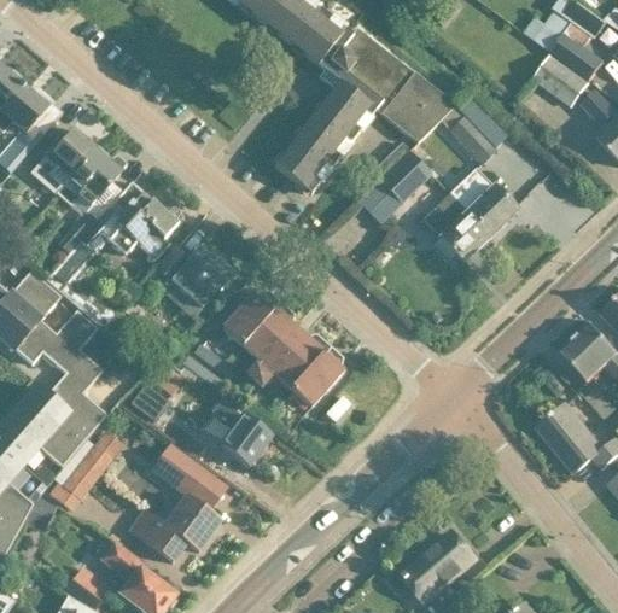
[(234,0),(324,69),(319,76),(333,88),(274,164),(310,193),(375,110),(417,142),(455,105),(356,28),(353,33),(309,0),(234,0)]
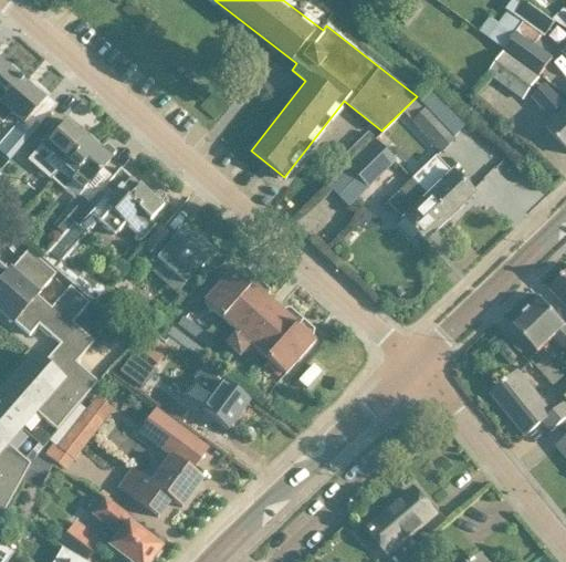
[(565,8),(564,7),(553,18),(556,20),(565,25),(565,8)]
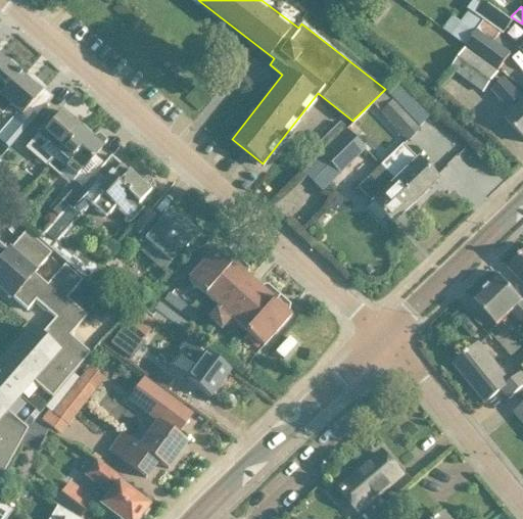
[(501,29),(471,7),(453,32),(498,67),(510,51),(493,39),(501,29)]
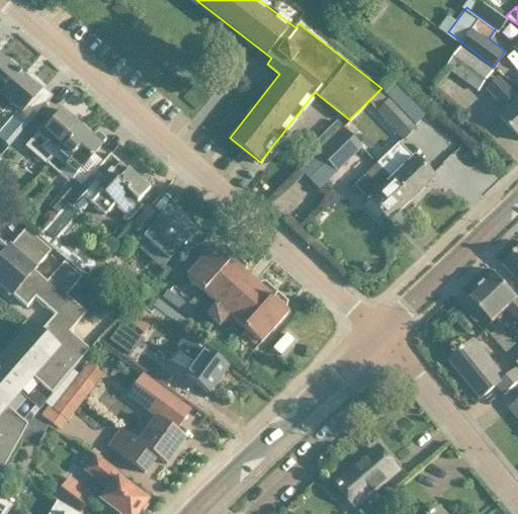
[(461,45),(446,66),(478,89),(494,68),(461,45)]
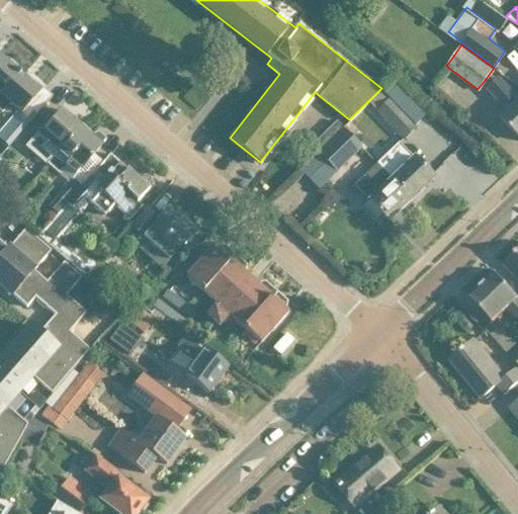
[(0,91),(18,71),(0,55),(0,91)]
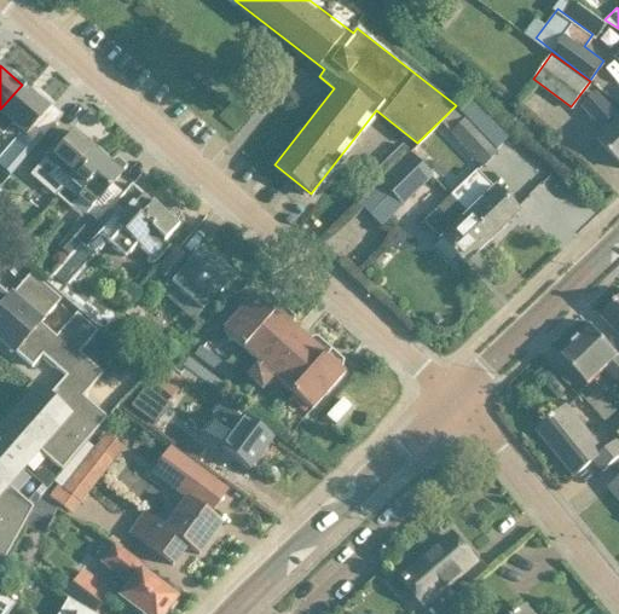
[(33,94),(22,85),(0,109),(0,132),(1,133),(10,122),(24,135),(48,108),(47,108),(51,104),(36,91),(33,94)]
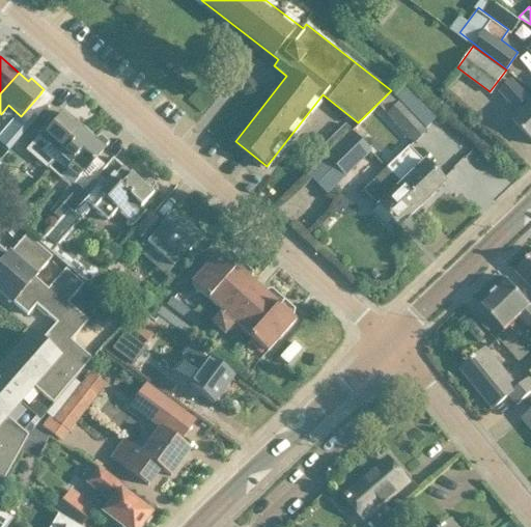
[(530,94),(530,95),(512,77),(501,86),(520,106),(510,115),(530,136),(530,94)]
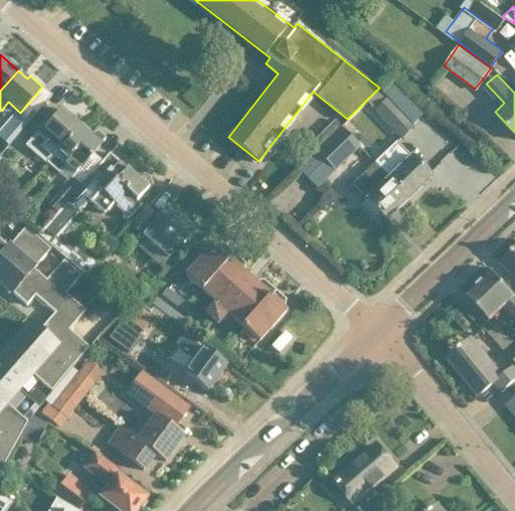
[(411,126),(401,116),(413,105),(391,82),(382,91),(387,97),(385,99),(373,111),(399,137),(411,126)]
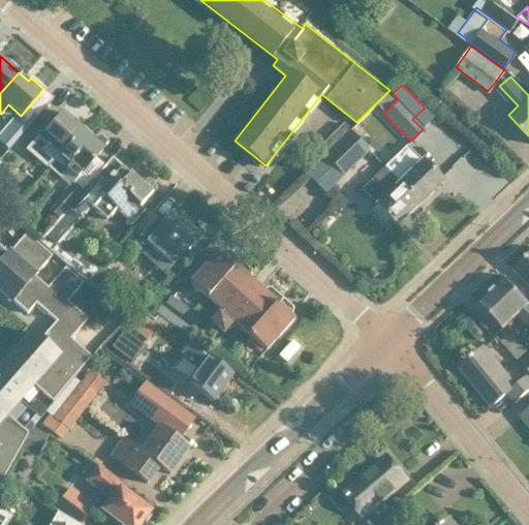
[(59,109),(45,124),(26,148),(34,155),(45,164),(45,165),(47,164),(48,164),(81,127),(59,109)]
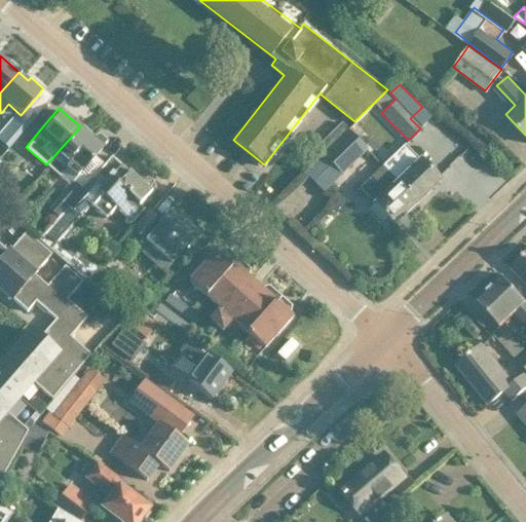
[(0,118),(0,136),(16,126),(9,114),(0,118)]
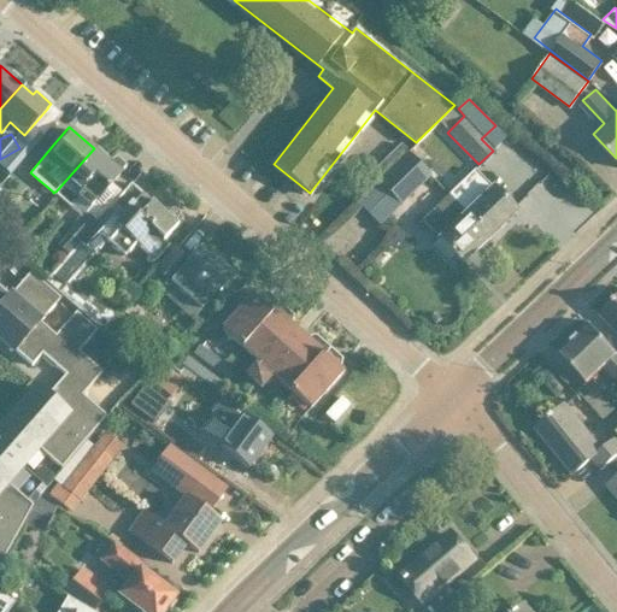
[(401,141),(370,171),(378,181),(378,180),(400,201),(429,172),(407,151),(409,149),(401,141)]
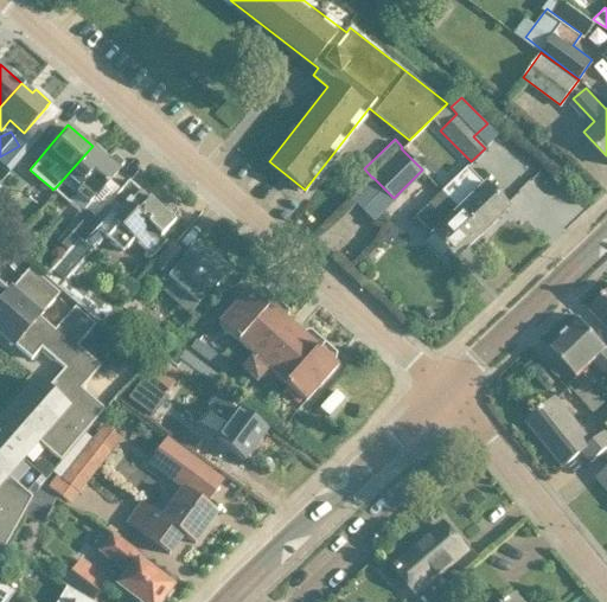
[(55,189),(66,199),(72,192),(87,204),(123,161),(114,153),(107,159),(93,146),(55,189)]
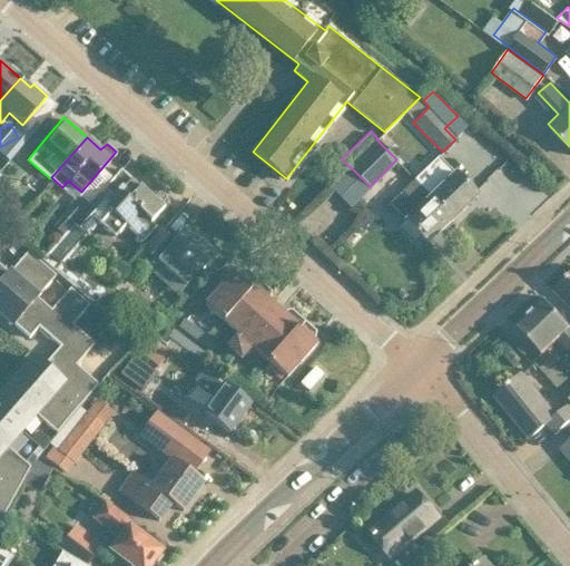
[(477,194),(461,177),(454,171),(453,172),(438,155),(413,179),(429,195),(451,218),(477,194)]
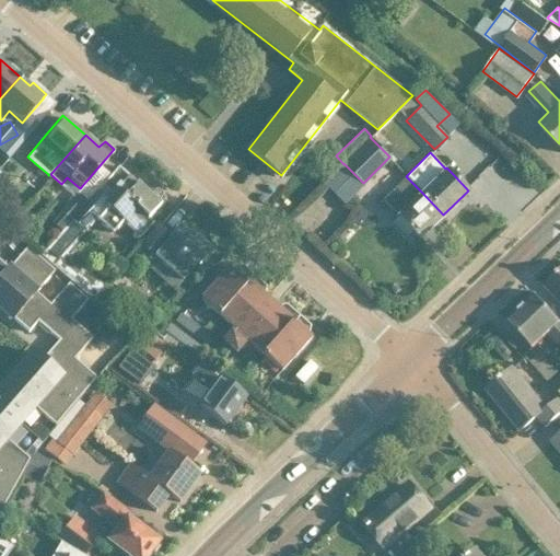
[(89,296),(92,299),(105,284),(81,263),(79,266),(69,257),(101,221),(108,229),(111,230),(114,230),(116,228),(123,221),(133,231),(131,232),(131,234),(132,236),(133,238),(136,238),(138,238),(153,219),(149,216),(161,201),(160,200),(165,194),(156,186),(151,192),(129,173),(113,190),(103,182),(86,200),(70,219),(41,253),(69,278),(89,296)]
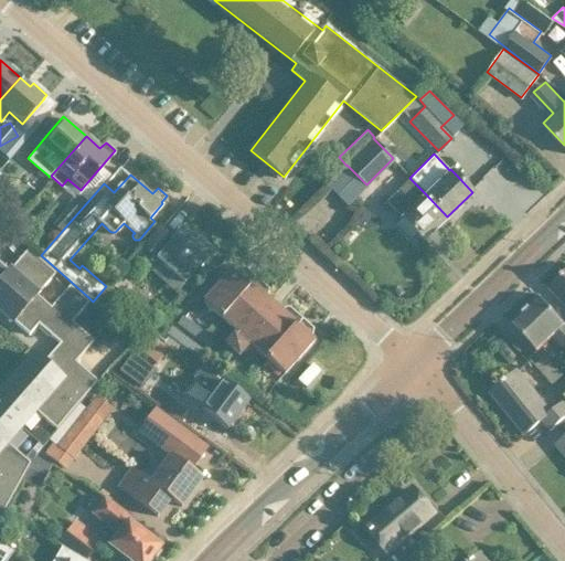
[(0,217),(9,224),(21,211),(1,193),(8,186),(0,178),(0,217)]
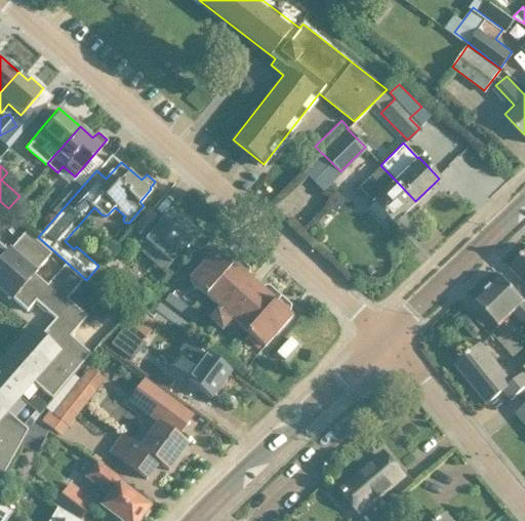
[(359,186),(373,201),(369,205),(382,219),(387,214),(394,222),(415,201),(395,179),(380,165),(359,186)]
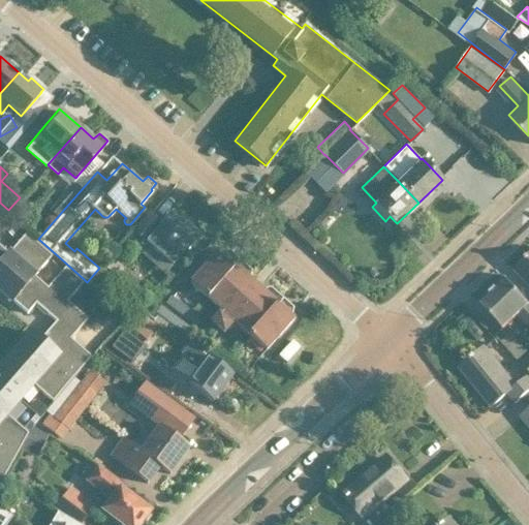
[(57,197),(66,207),(82,189),(72,180),(57,197)]
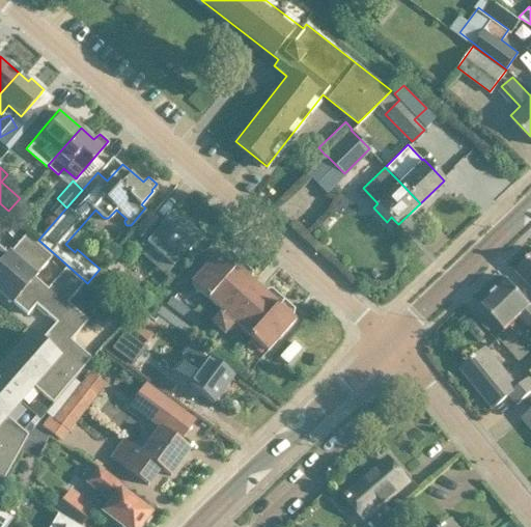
[(173,265),(187,249),(200,233),(184,218),(182,220),(171,212),(162,222),(150,213),(135,230),(173,265)]
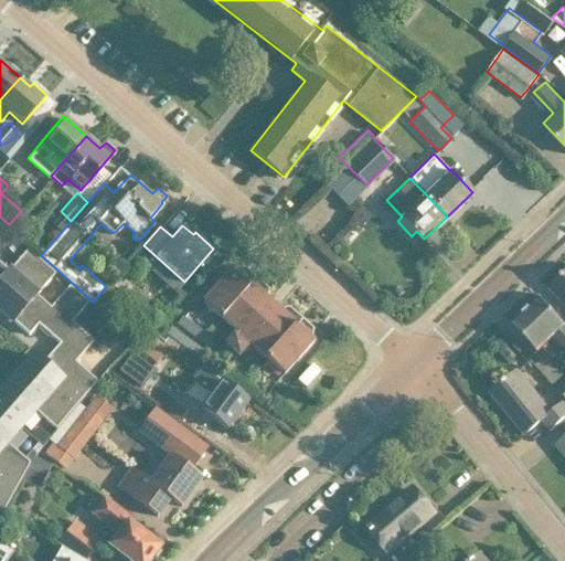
[(0,305),(41,258),(28,246),(9,268),(0,260),(0,305)]
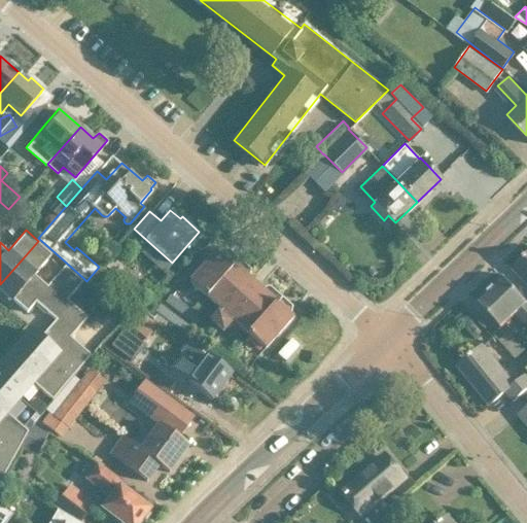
[(50,252),(38,241),(0,284),(0,287),(1,288),(2,288),(6,292),(8,290),(13,294),(10,297),(12,298),(27,310),(35,301),(35,300),(47,284),(34,272),(50,252)]
